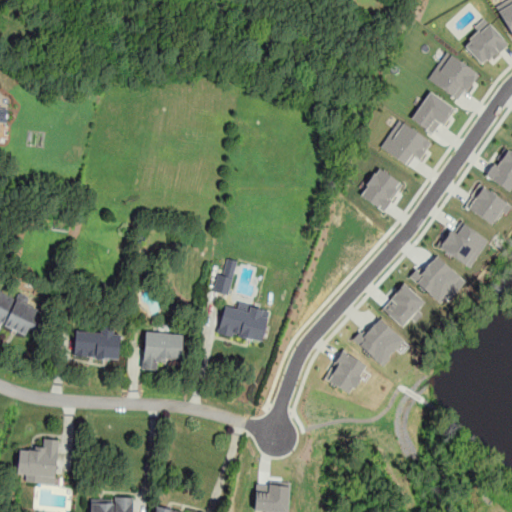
[(511,0),(502,0),(496,3),(511,39),(511,0)]
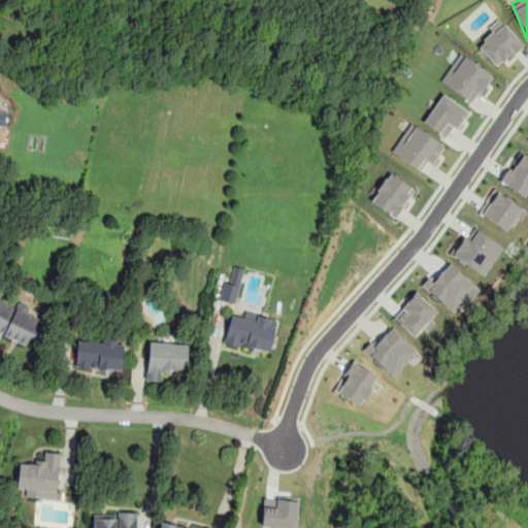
[(497,67),(523,42),(498,17),(488,28),(491,32),(477,45),(497,67)]
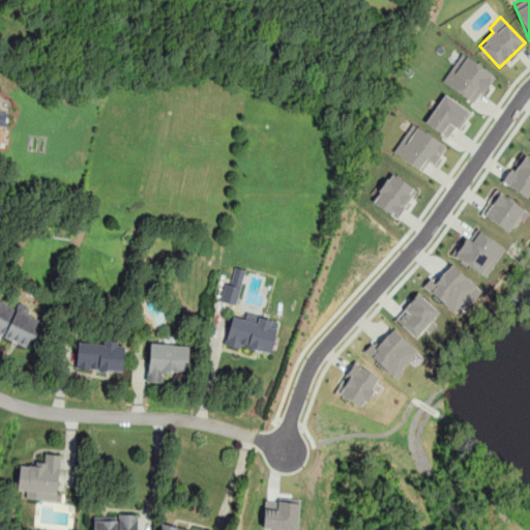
[(474,104),(494,76),(462,52),(442,81),(474,104)]
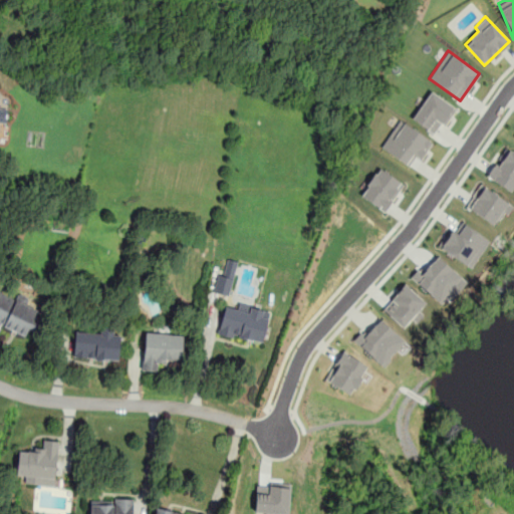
[(445,125),(456,106),(429,90),(412,119),(434,133),(441,122),(445,125)]
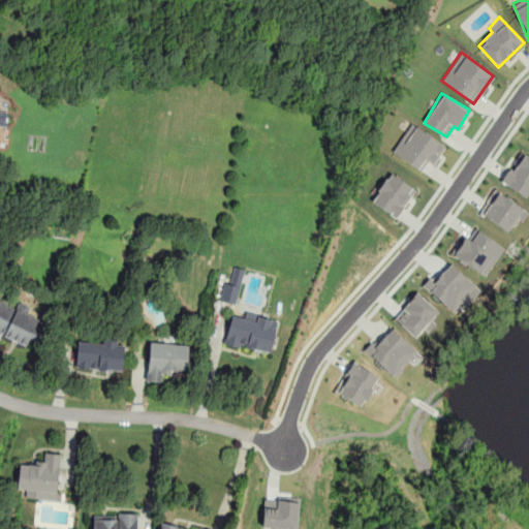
[(434,163),(445,144),(409,123),(393,153),(422,169),(427,160),(434,163)]
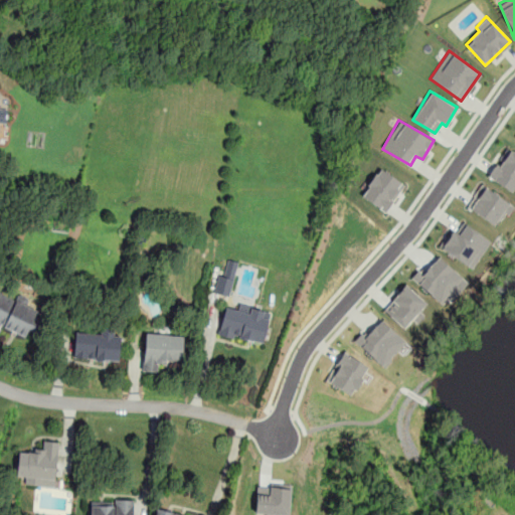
[(486,175),(512,192),(514,187),(514,154),(506,148),(496,163),(495,162),(486,175)]
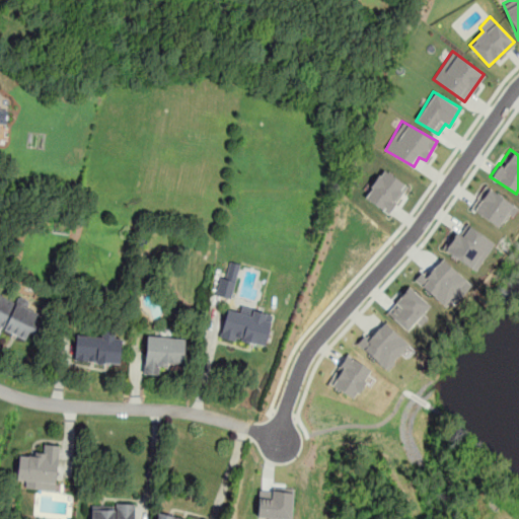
[(388,214),(406,186),(382,168),(363,197),(388,214)]
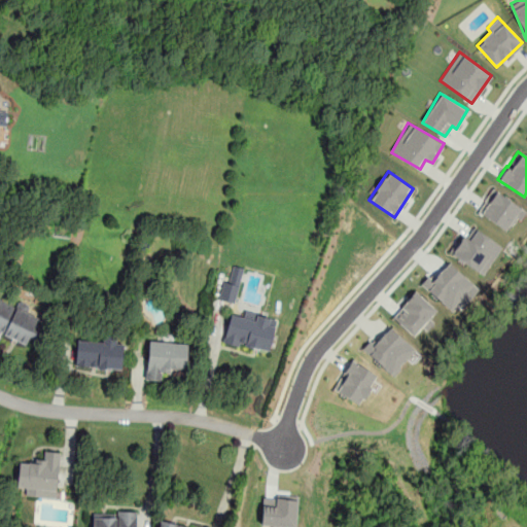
[(477,213),(511,232),(523,207),(489,189),(477,213)]
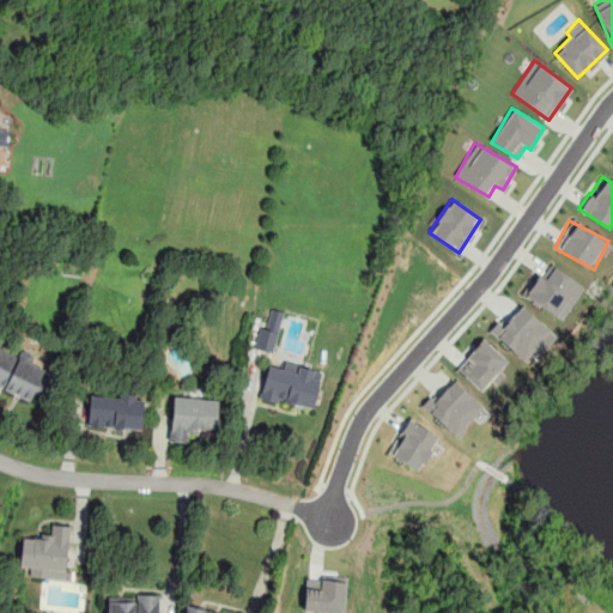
[(560,320),(583,286),(551,263),(541,275),(535,272),(521,292),(560,320)]
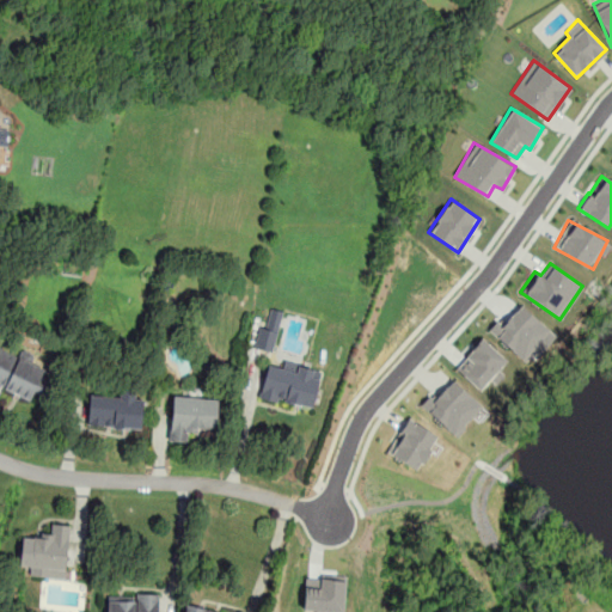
[(524,361),(539,343),(543,347),(555,335),(520,304),(505,322),(499,317),(488,329),(524,361)]
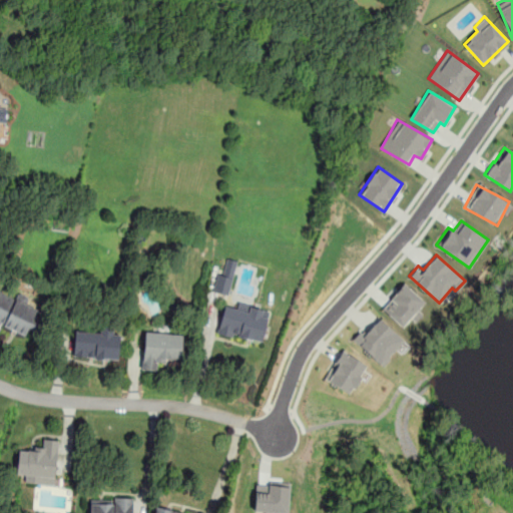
[(214,294),(227,297),(236,262),(223,259),(214,294)]
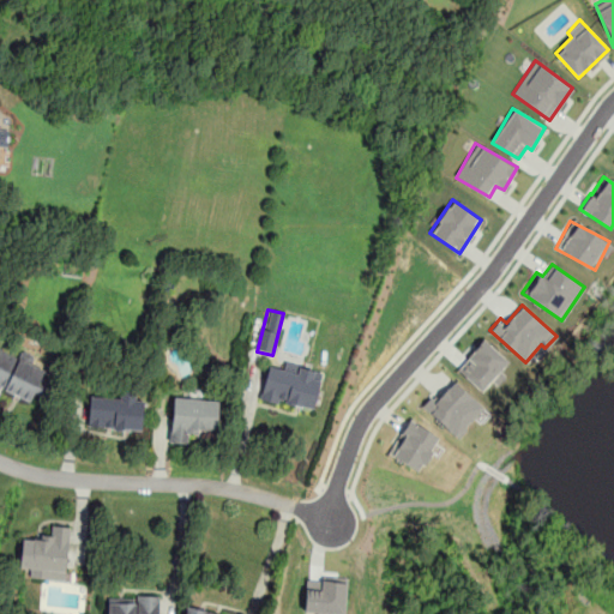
[(500,371),(509,361),(483,338),(456,368),(469,380),(481,391),(491,380),(497,385),(505,375),(500,371)]
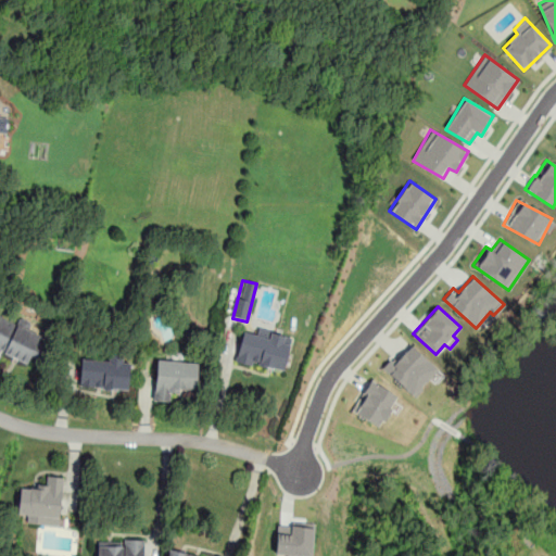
[(0,356),(1,354),(30,366),(42,335),(0,317),(0,356)]
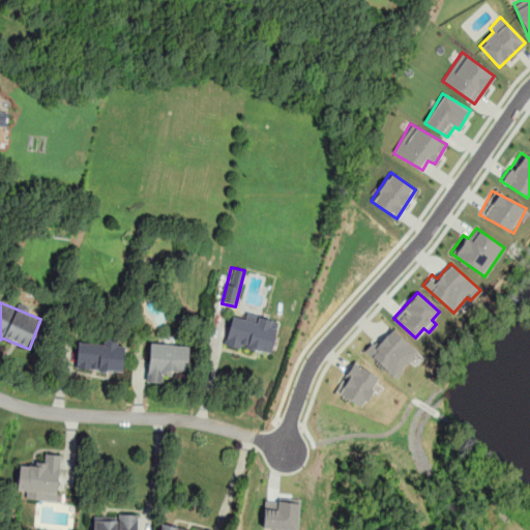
[(277,322),(230,313),(224,346),(271,355),(277,322)]
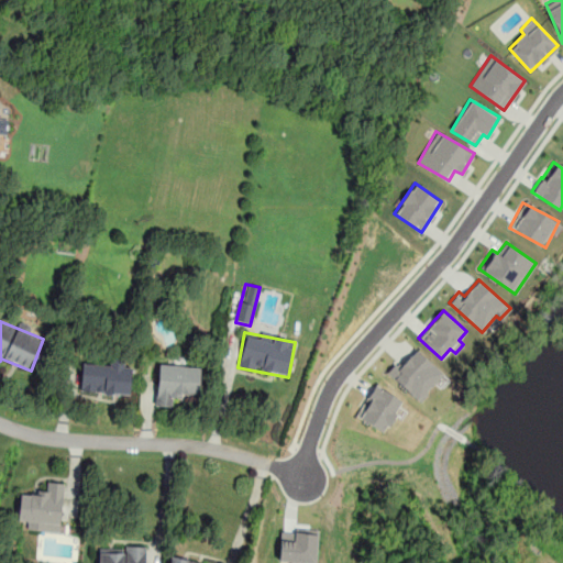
[(396,362),(387,372),(418,400),(443,374),(417,349),(400,366),(396,362)]
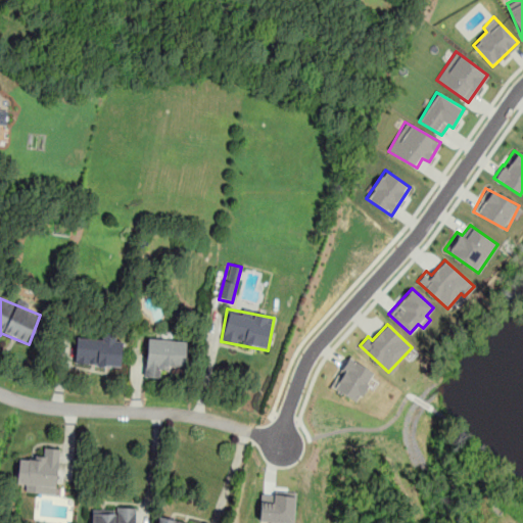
[(120,367),(122,334),(100,333),(100,338),(75,337),(74,365),(120,367)]
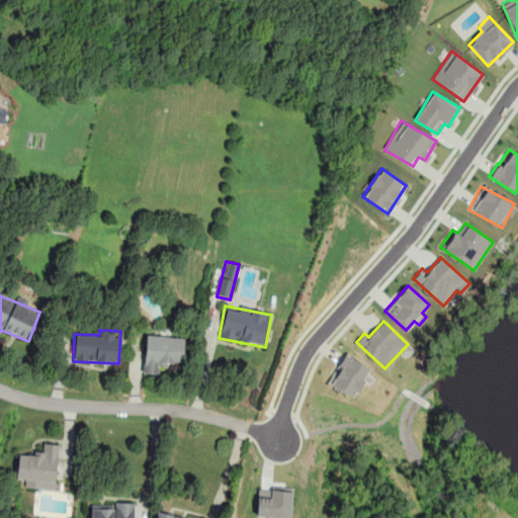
[(162,363),(183,364),(184,337),(145,334),(143,372),(162,373),(162,363)]
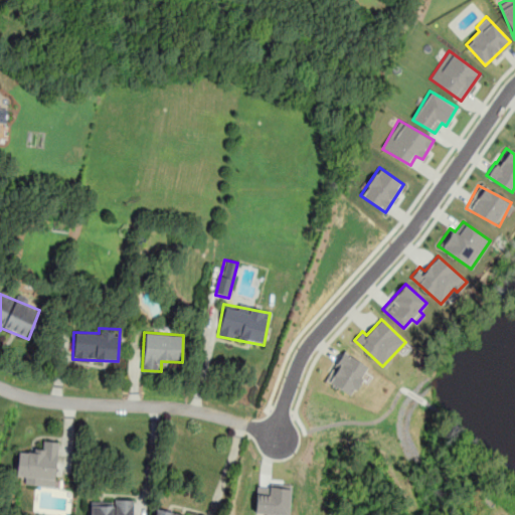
[(350,395),(369,368),(344,351),(325,378),(350,395)]
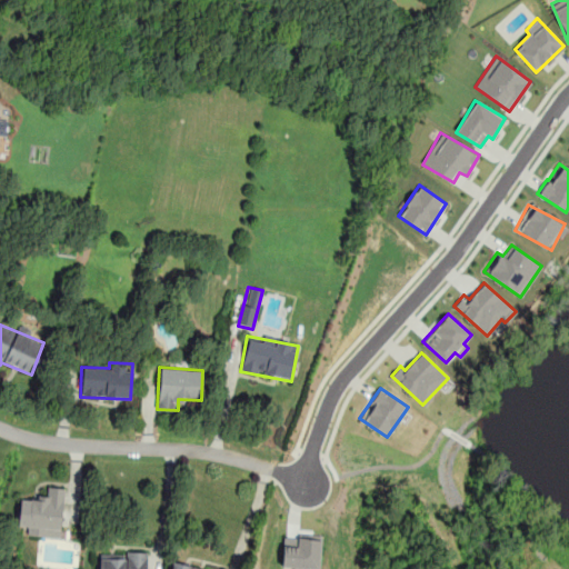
[(28,533),(61,537),(65,488),(46,486),(45,498),(20,496),(18,525),(29,526),(28,533)]
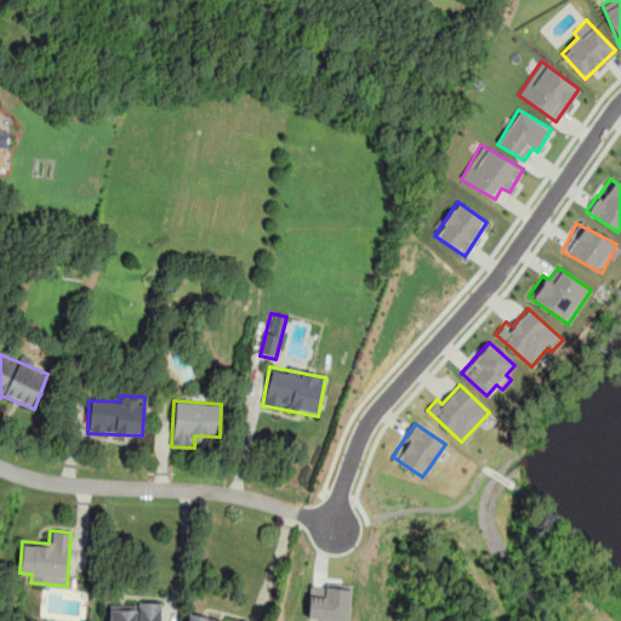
[(308,586),(307,619),(322,619),(322,620),(348,620),(349,584),(325,582),(325,587),(308,586)]
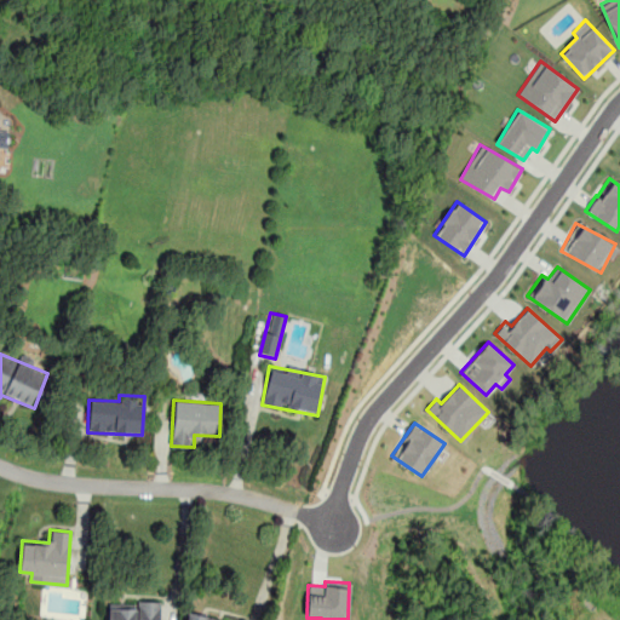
[(159,619),(160,603),(108,602),(108,619),(159,619)]
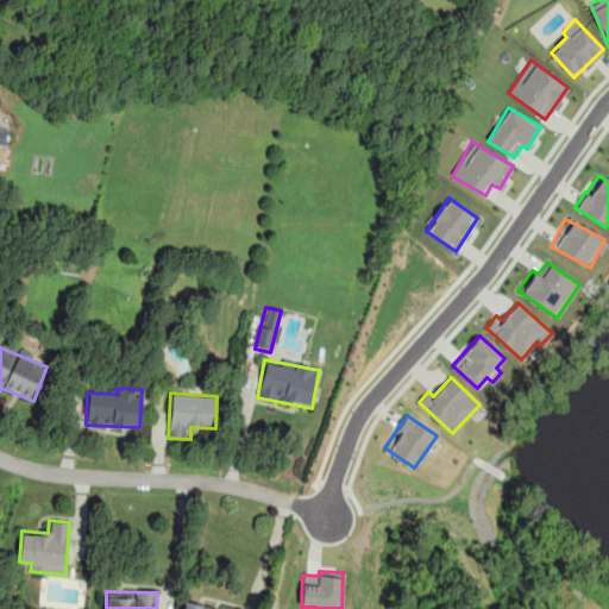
All buildings are outlined.
